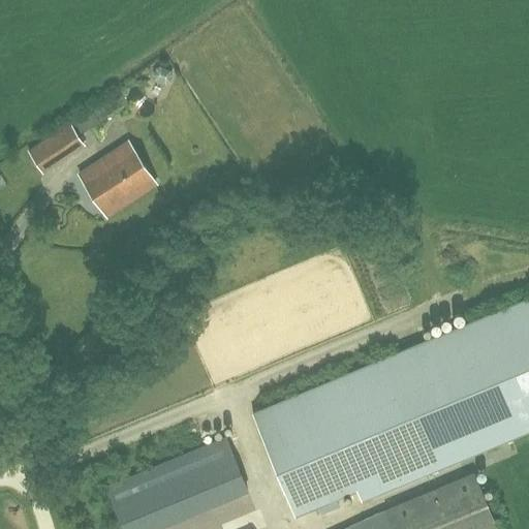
[(69,124),(37,146),(28,151),(41,172),(84,145),(78,136),(99,123),(92,113),(71,126),(69,124)]
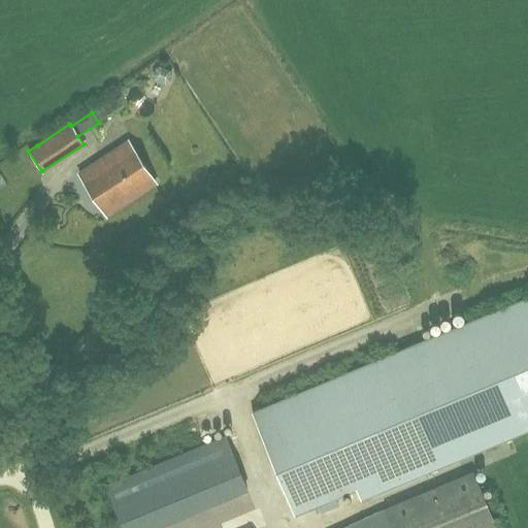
[(78,175),(89,191),(105,216),(156,183),(129,142),(78,175)]
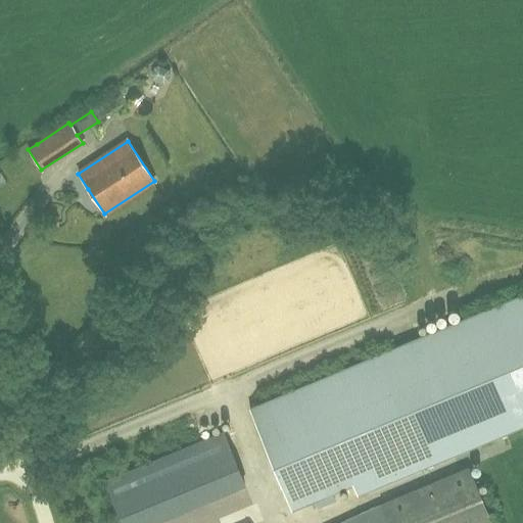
[(522,292),(397,346),(249,408),(292,509),(353,483),(359,494),(522,424),(522,292)]
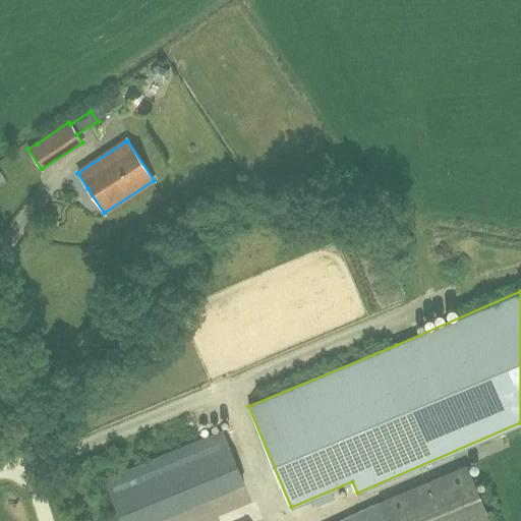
[(121,520),(154,520),(244,484),(222,430),(105,478),(121,520)]
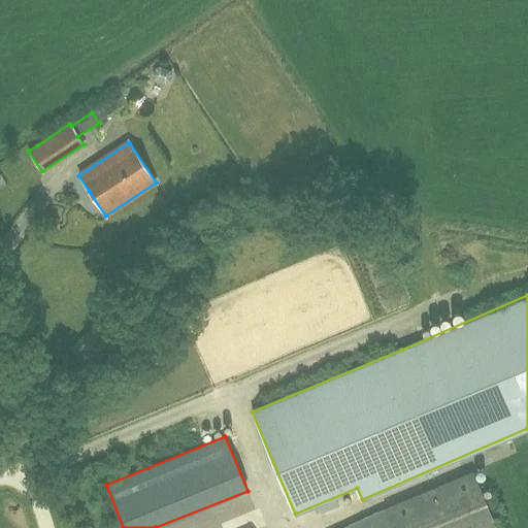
[(496,527),(473,471),(377,512),(341,527),(496,527)]
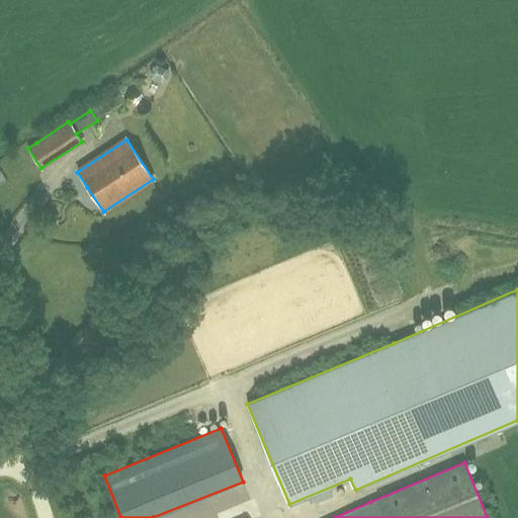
[(332,496),(328,488),(311,495),(314,504),(332,496)]
